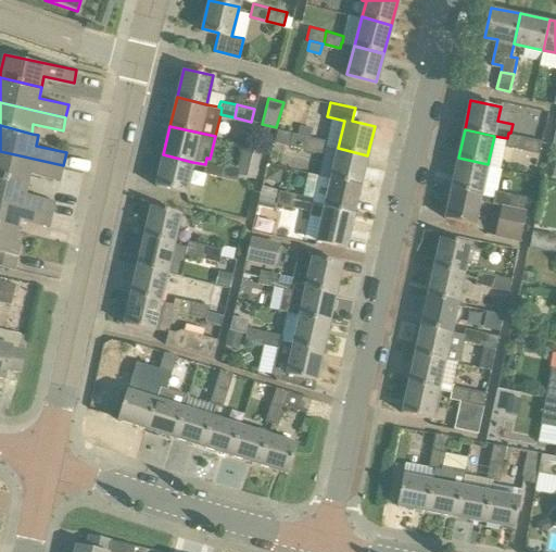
[(306,147),(310,135),(293,130),(290,143),(306,147)]
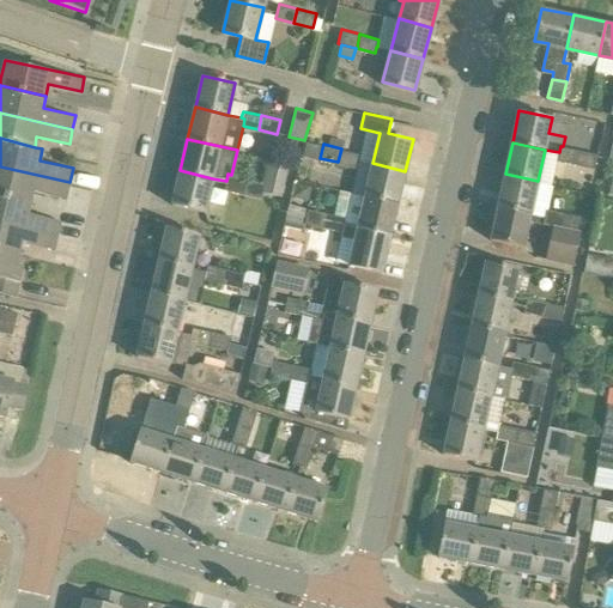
[(560,146),(558,159),(576,163),(580,150),(563,146),(560,146)]
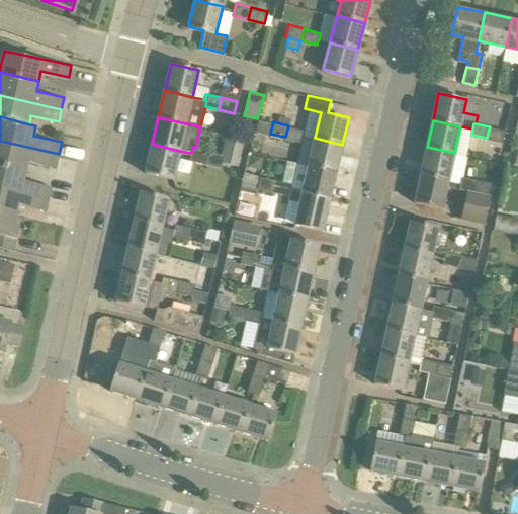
[(288,125),(285,137),(301,141),(305,129),(288,125)]
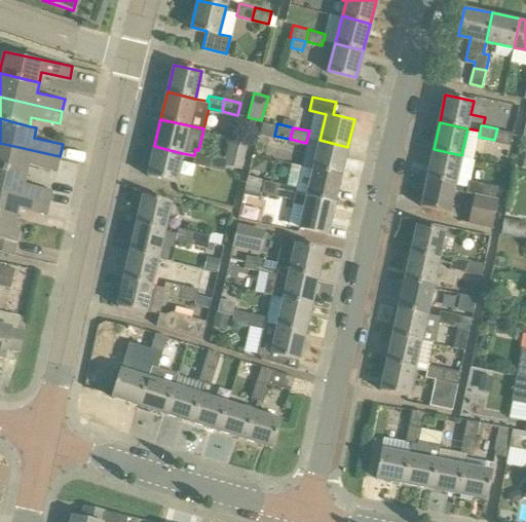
[(510,144),(511,138),(512,133),(497,128),(494,140),(510,144)]
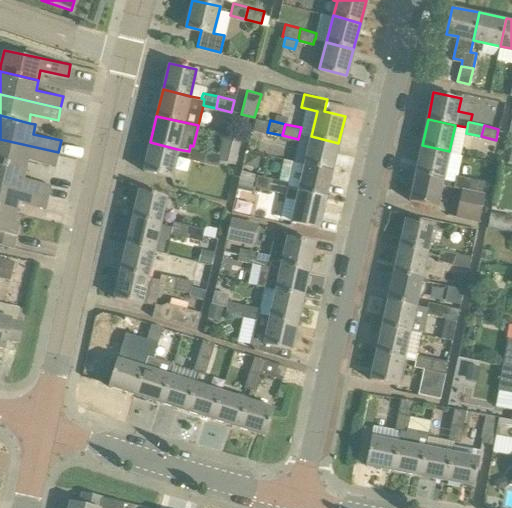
[(206,149),(203,160),(219,164),(220,160),(234,163),(240,137),(223,133),(218,152),(206,149)]
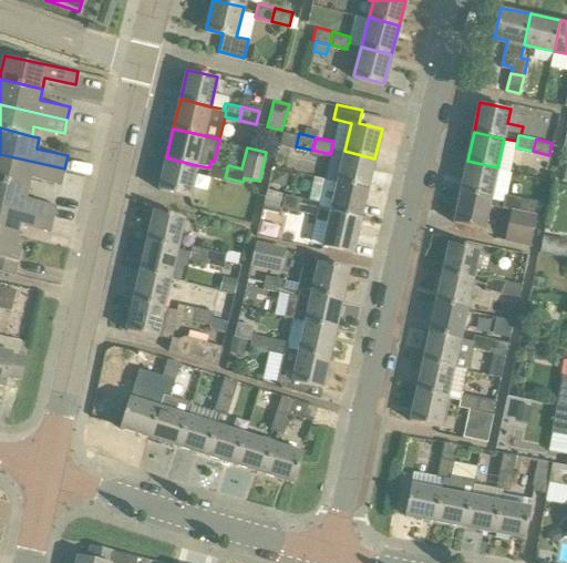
[(374,159),(344,151),(338,181),(368,187),(374,159)]
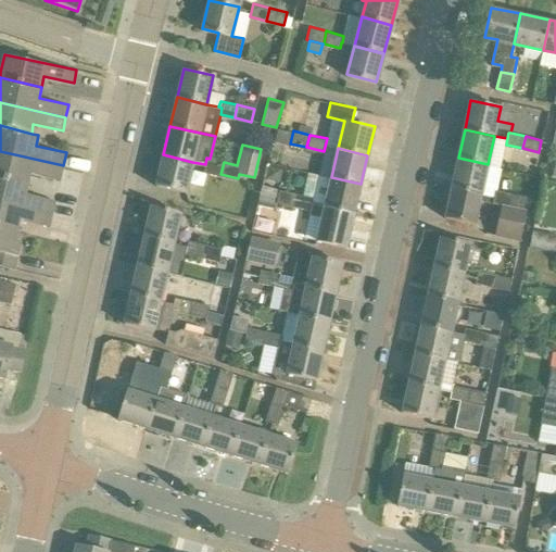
[(0,151),(0,175),(28,183),(30,172),(60,178),(63,165),(0,151)]
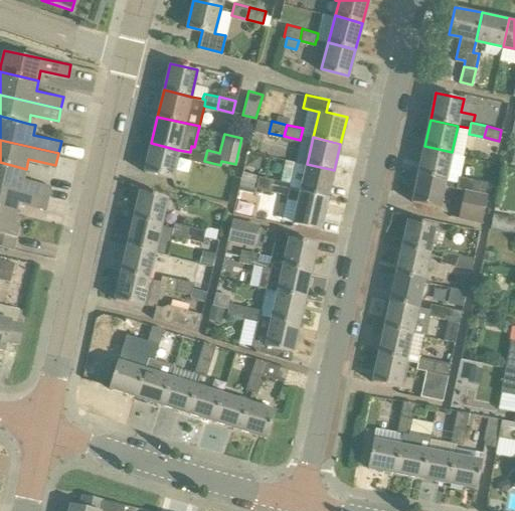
[(178,150),(151,143),(145,170),(172,176),(178,150)]
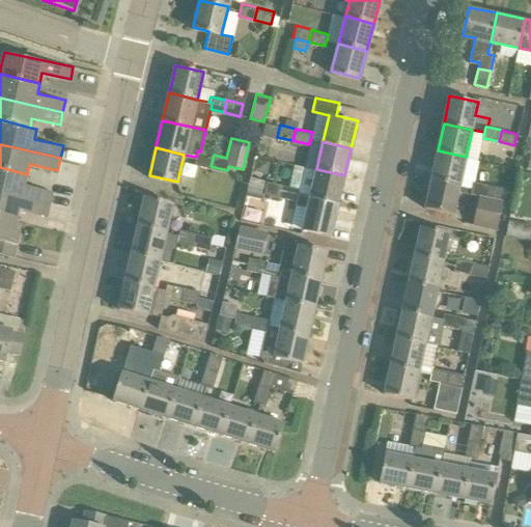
[(195,163),(211,166),(214,155),(200,151),(197,150),(196,157),(195,163)]
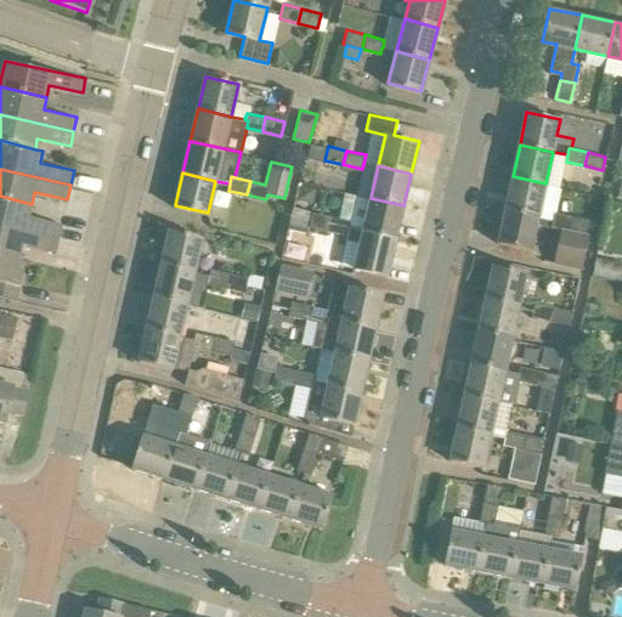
[(538,216),(546,184),(513,176),(505,209),(538,216)]
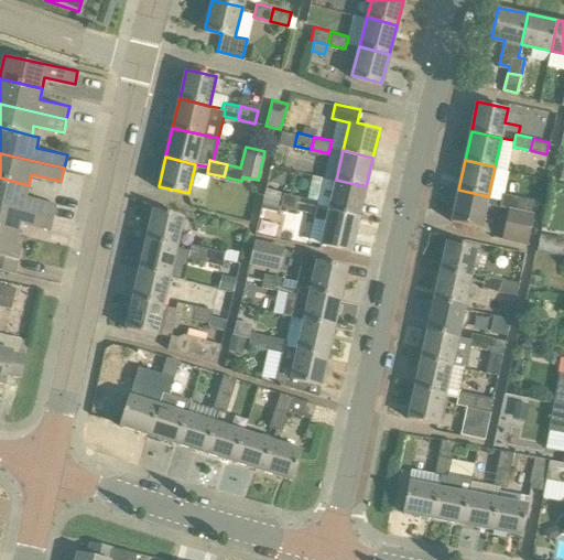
[(282,183),(285,170),(272,167),(269,180),(282,183)]
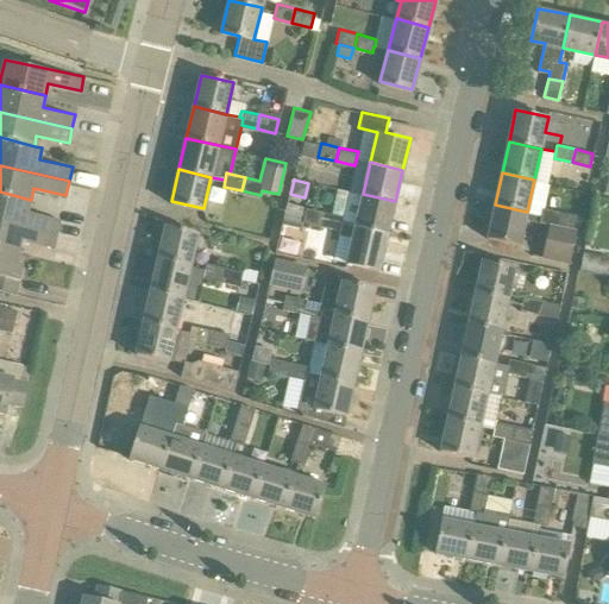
[(395,201),(363,194),(350,190),(344,215),(343,215),(341,222),(388,233),(395,201)]
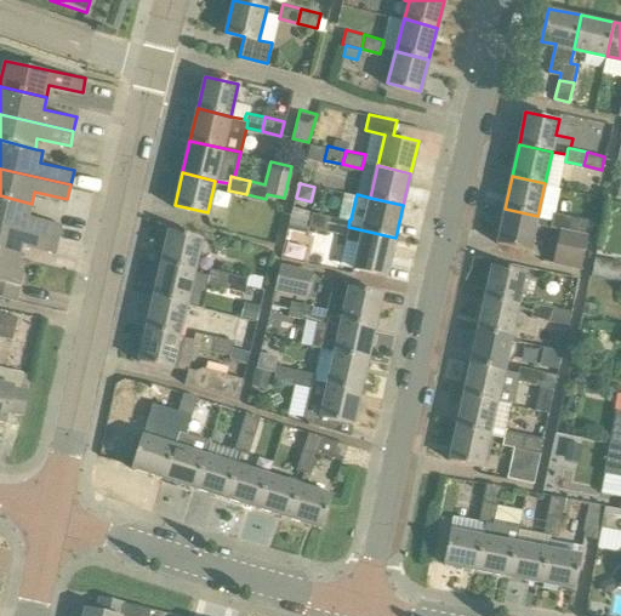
[(0,195),(0,223),(58,237),(62,222),(29,215),(32,204),(0,195)]
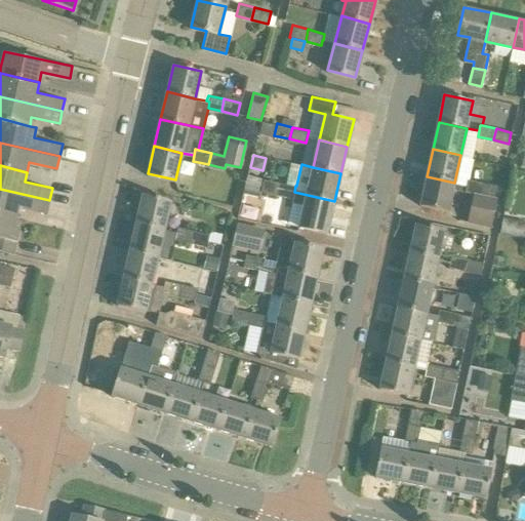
[(247,174),(245,182),(261,185),(264,177),(247,174)]
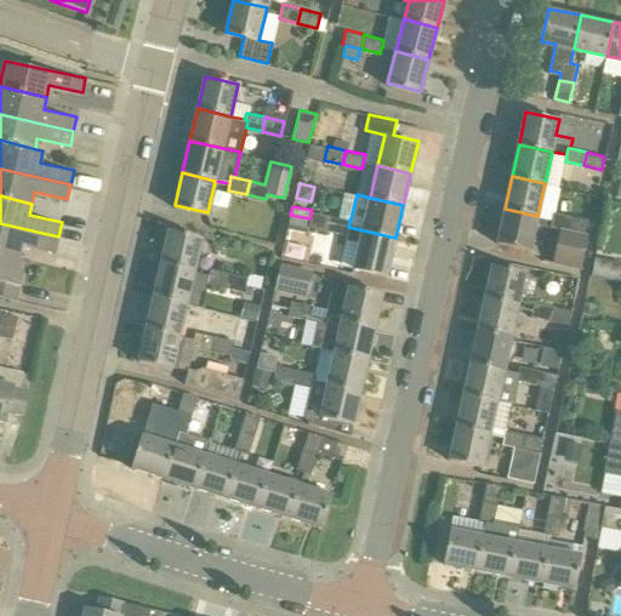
[(531,249),(537,216),(505,209),(497,241),(531,249)]
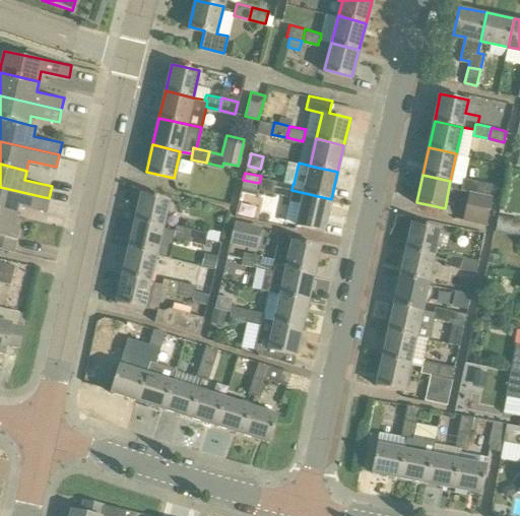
[(274,192),(277,180),(261,176),(259,183),(258,188),(274,192)]
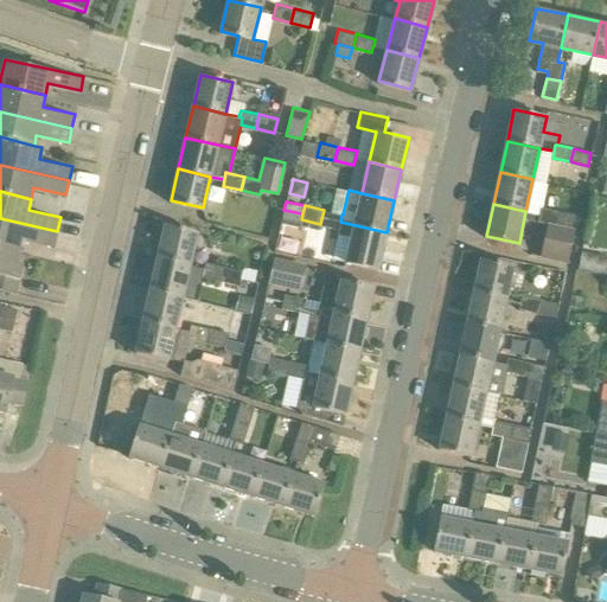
[(557,225),(560,211),(542,206),(538,221),(547,223),(557,225)]
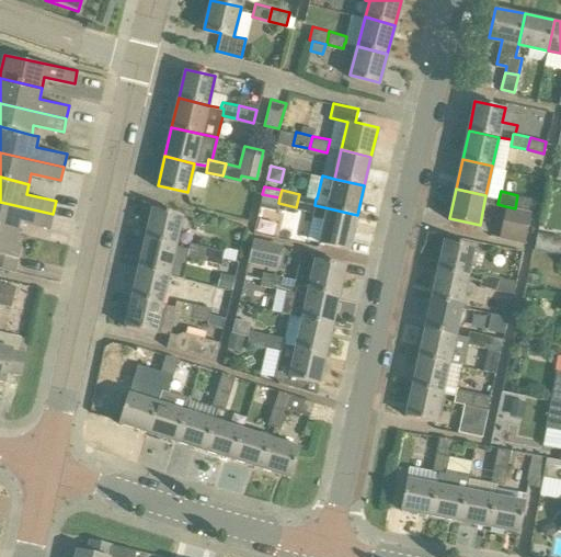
[(279,197),(262,194),(260,205),(277,209),(278,203),(279,197)]
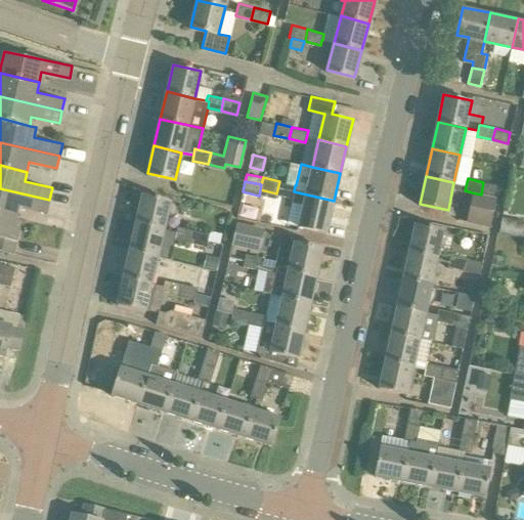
[(279,181),(276,193),(292,198),(292,201),(303,204),(298,225),(326,232),(334,201),(294,191),(295,185),(279,181)]
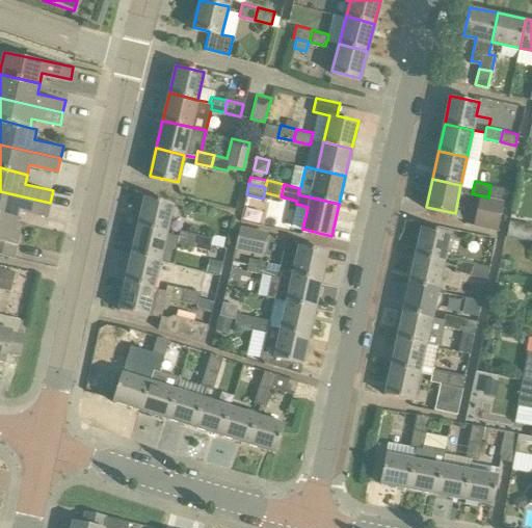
[(504,201),(507,188),(490,185),(488,198),(504,201)]
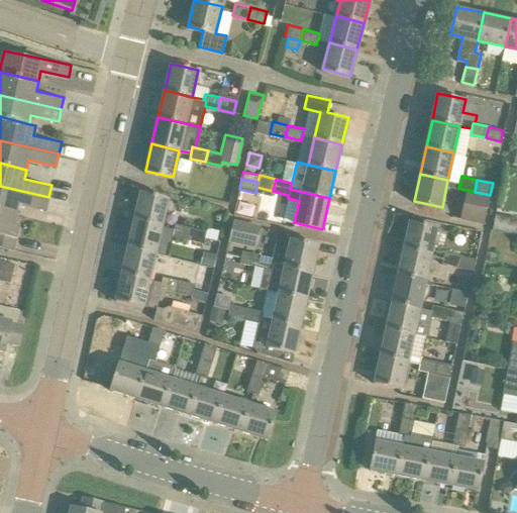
[(0,186),(0,209),(16,213),(18,203),(45,209),(48,197),(0,186)]
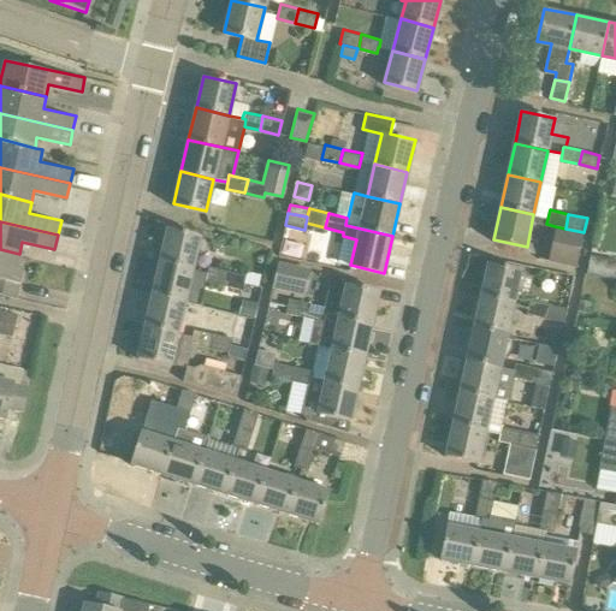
[(167,226),(160,259),(193,267),(200,235),(167,226)]
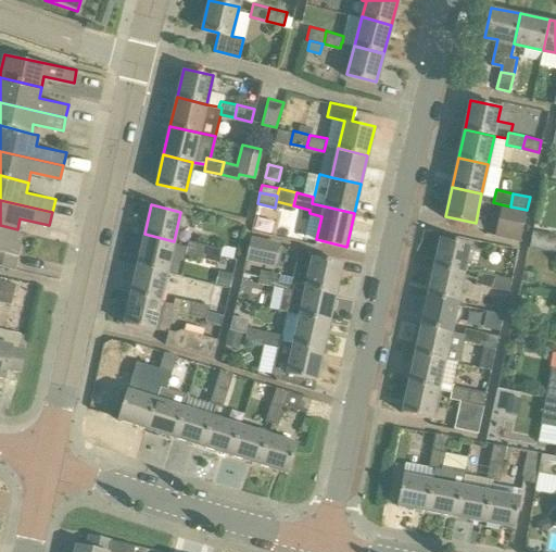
[(510,207),(501,204),(494,234),(520,239),(527,210),(510,207)]
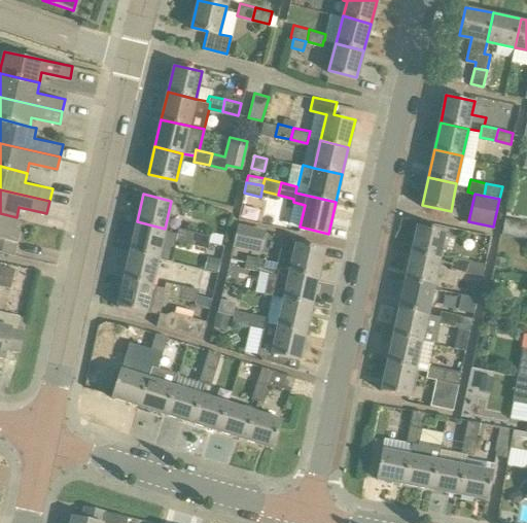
[(16,217),(0,213),(0,249),(13,253),(20,228),(14,227),(16,217)]
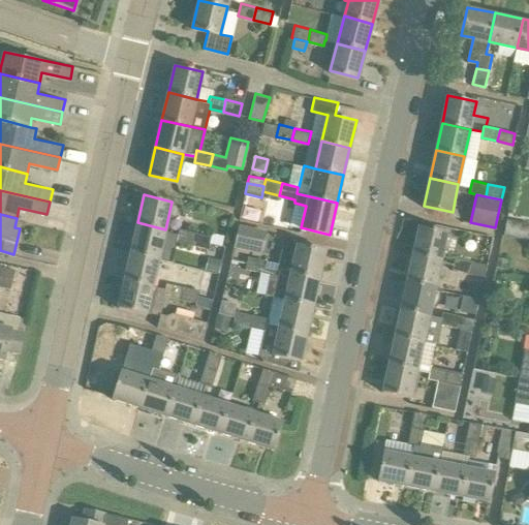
[(159,256),(165,229),(137,222),(131,250),(159,256)]
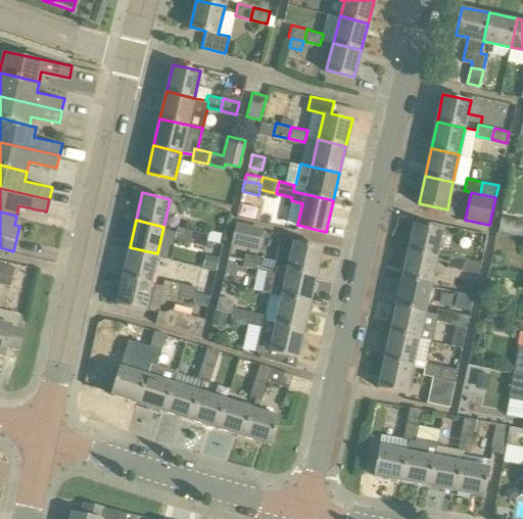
[(236,222),(231,243),(257,248),(263,228),(236,222)]
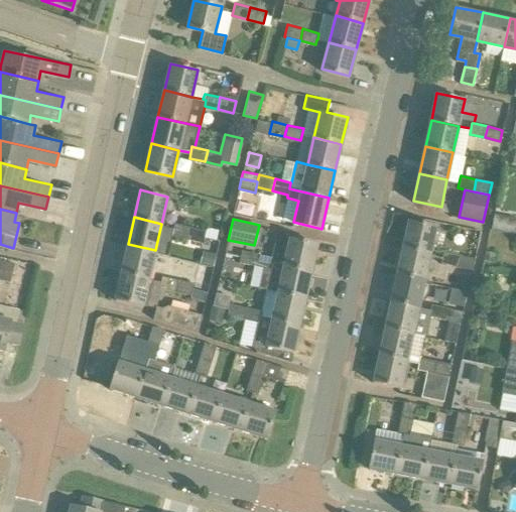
[(188,237),(191,224),(174,220),(171,233),(188,237)]
